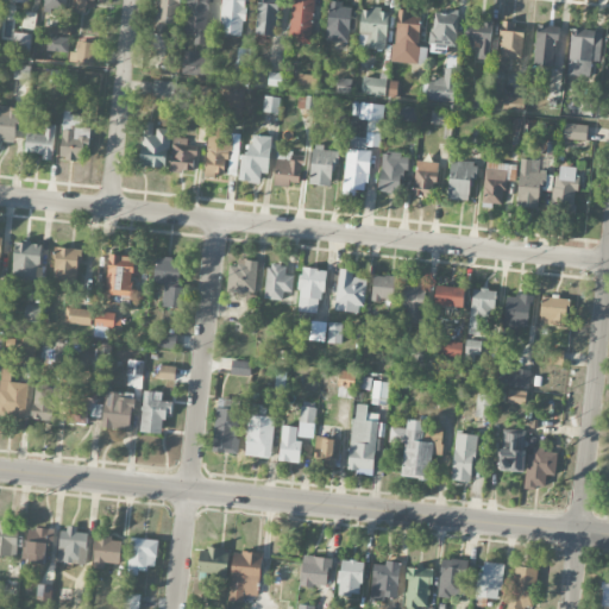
[(67,11),(67,0),(43,0),(43,10),(67,11)]
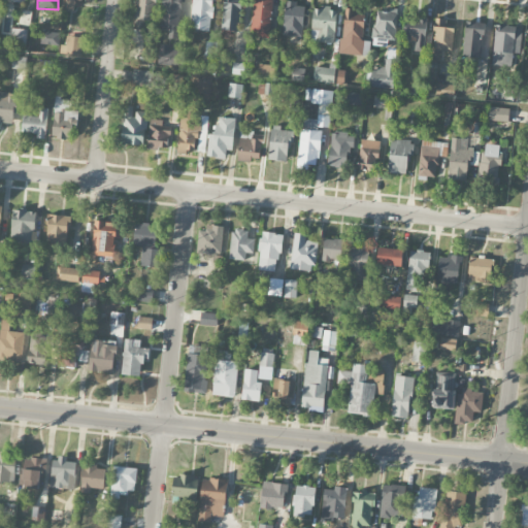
[(64,0),(64,9),(74,10),(74,0),(64,0)]
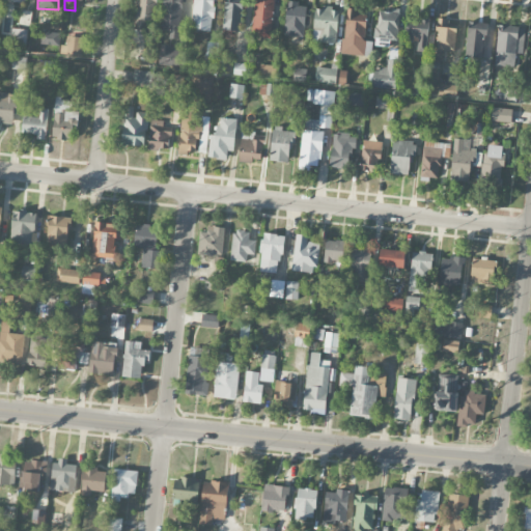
[(136,0),(136,31),(156,31),(156,0),(136,0)]
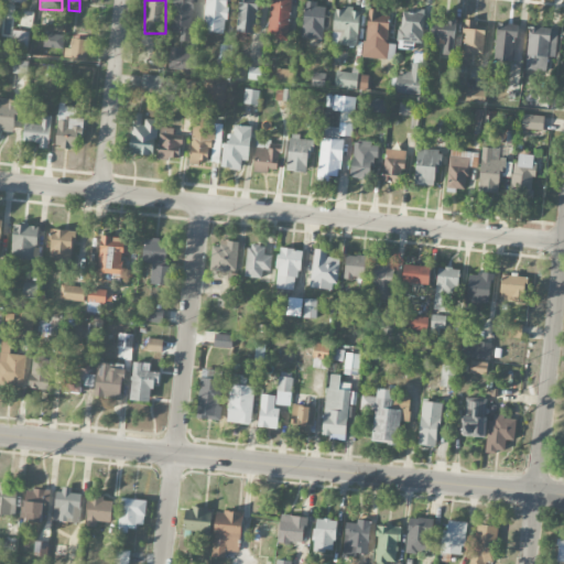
[(173,0),(172,31),(180,31),(180,40),(192,41),(194,0),(173,0)]
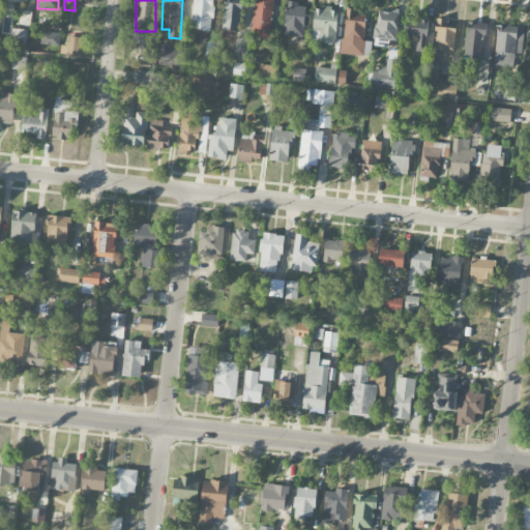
[(193,0),(190,29),(212,31),(214,0),(193,0)]
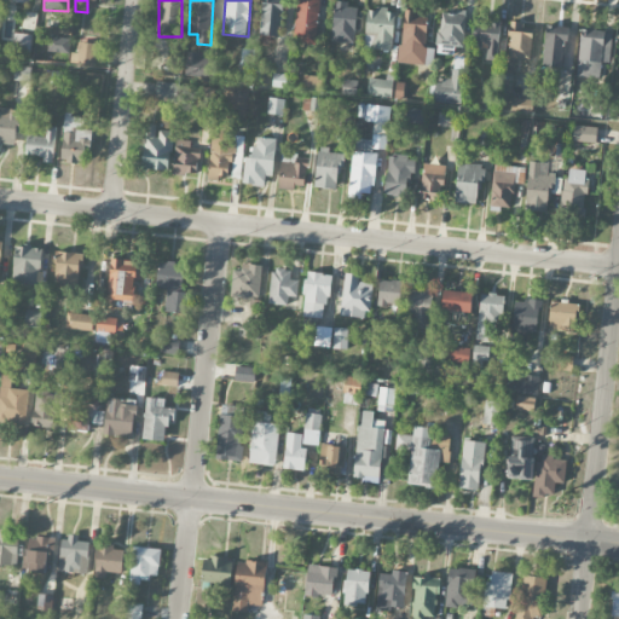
[(281,36),(282,0),(261,0),(260,36),(281,36)]
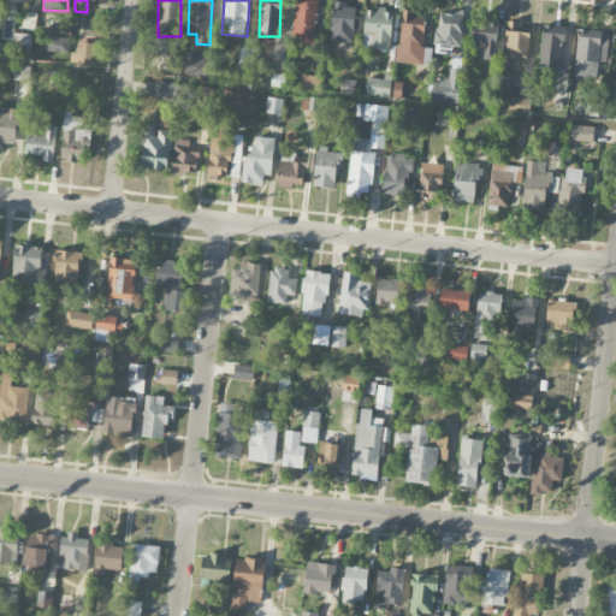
[(318,0),(295,0),(291,41),(314,42),(318,0)]
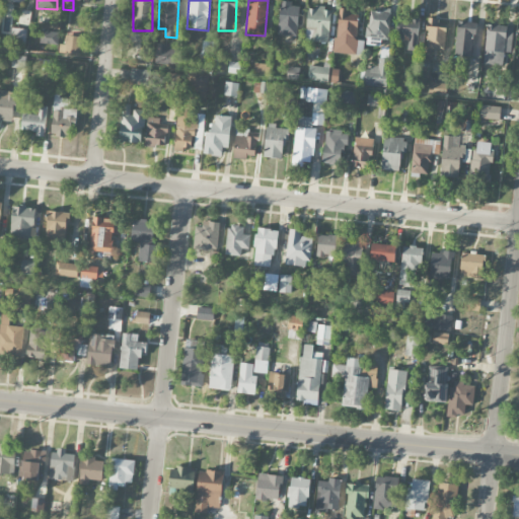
[(278,34),(298,35),(299,4),(280,3),(278,34)]
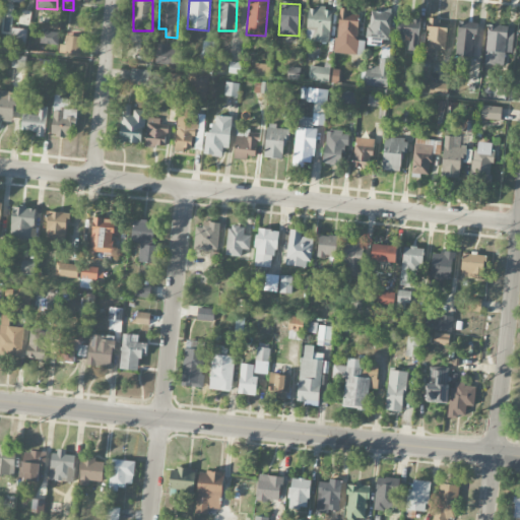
[(332,8),(308,7),(307,41),(330,42),(332,8)]
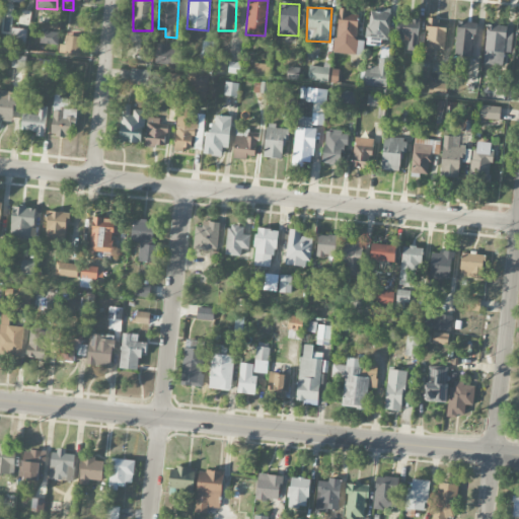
[(368,11),(367,40),(389,41),(390,9),(382,8),(382,11),(368,11)]
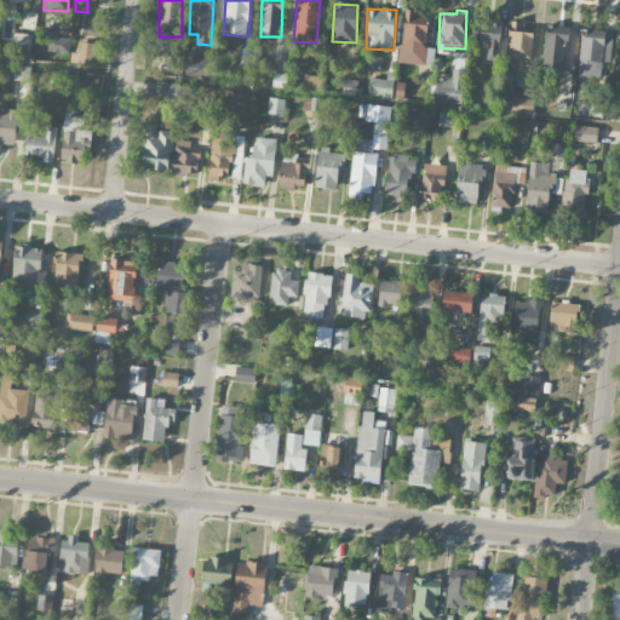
[(428,13),(402,12),(401,63),(426,64),(428,13)]
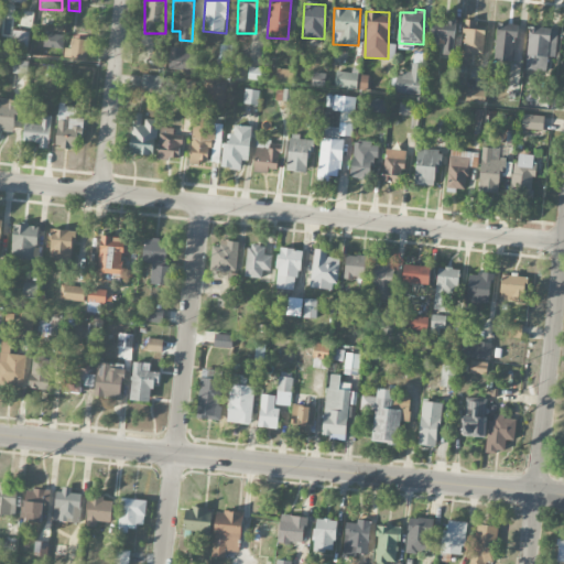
[(431,44),(442,44),(442,56),(454,56),(455,18),(432,17),(431,44)]
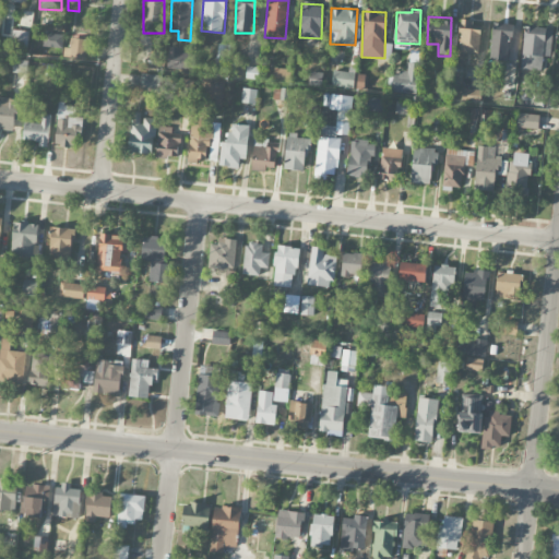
[(459,52),(479,54),(480,22),(461,21),(459,52)]
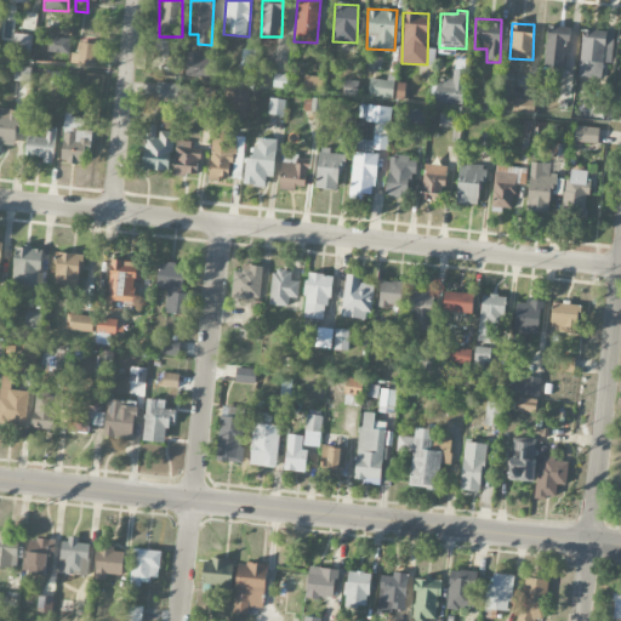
[(567,67),(567,27),(546,26),(545,67),(567,67)]
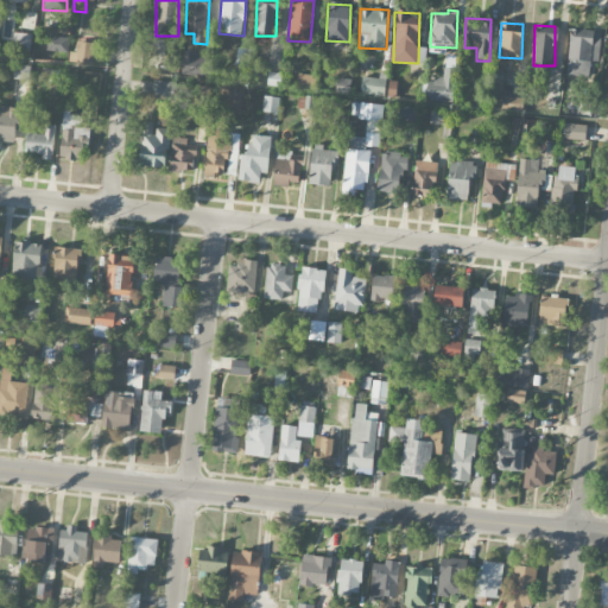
[(599,62),(601,31),(569,30),(567,76),(589,77),(590,62),(599,62)]
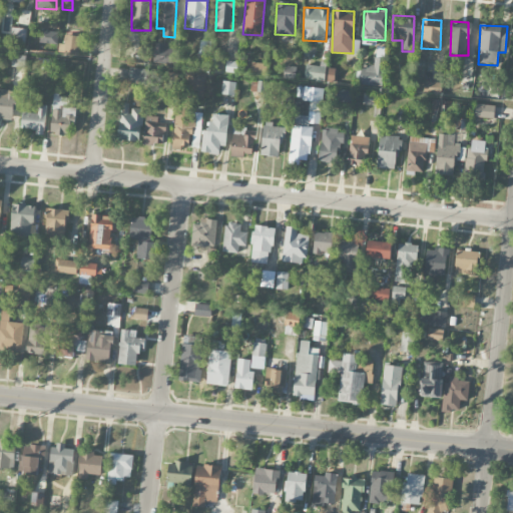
[(25,46),(26,28),(12,28),(11,46),(25,46)]
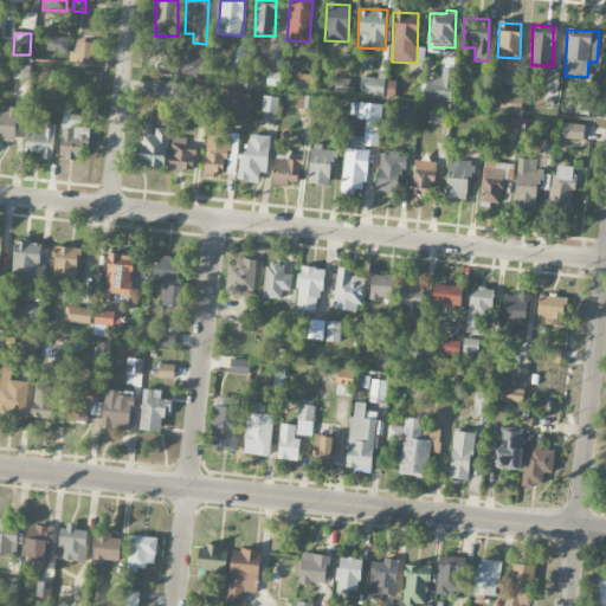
[(69,38),(47,37),(47,51),(68,52),(69,38)]
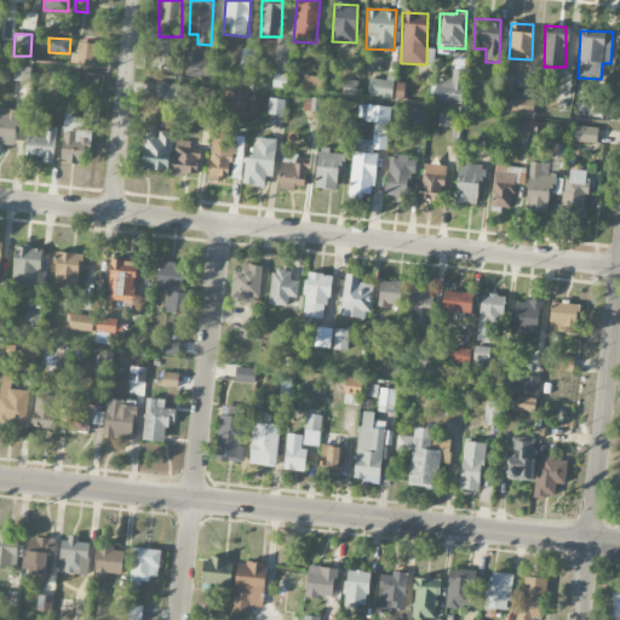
[(70,63),(96,64),(96,44),(78,42),(76,53),(72,52),(70,63)]
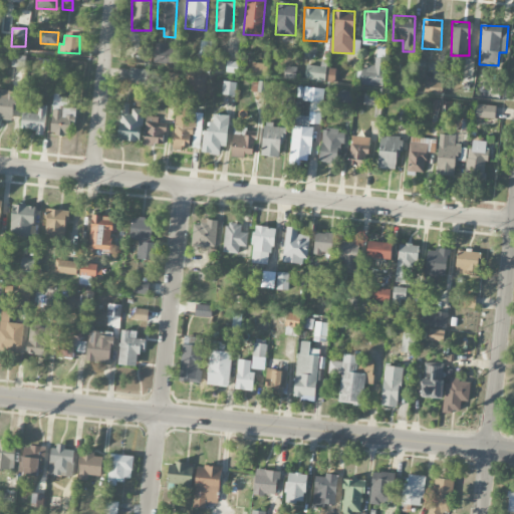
[(208,70),(211,41),(200,40),(197,68),(208,70)]
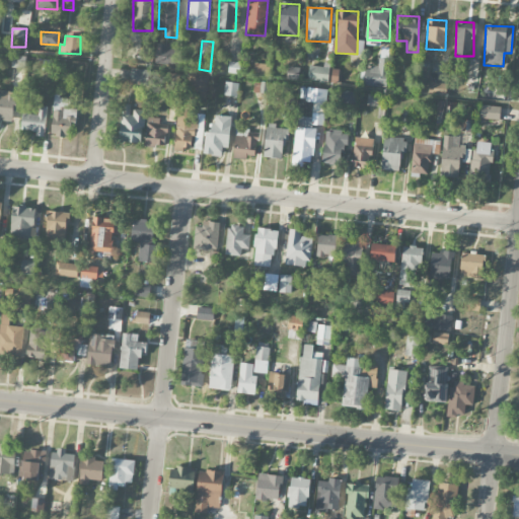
[(156,63),(178,64),(180,45),(157,44),(156,63)]
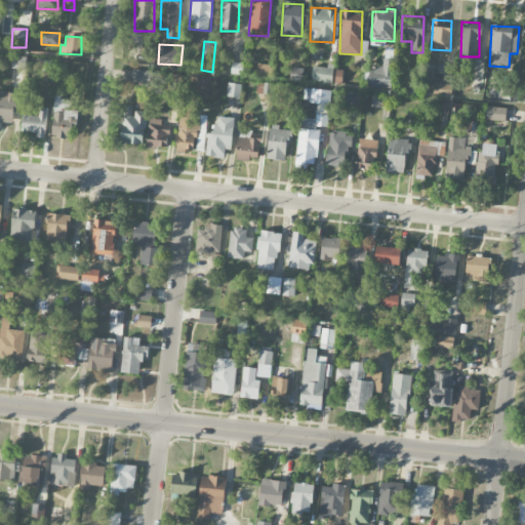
[(13,57),(13,68),(10,68),(11,80),(26,80),(24,57),(13,57)]
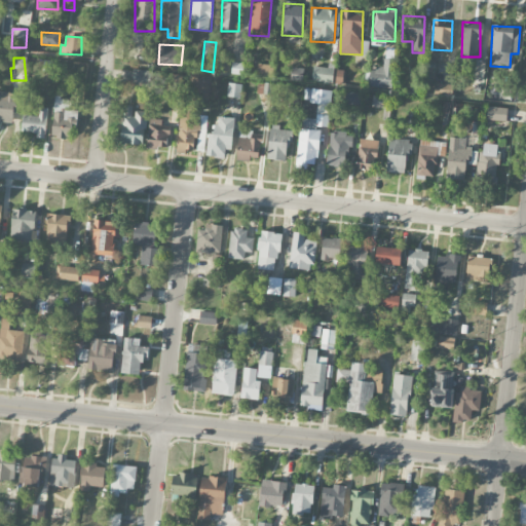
[(392,60),(383,59),(383,68),(369,67),(369,86),(391,87),(392,60)]
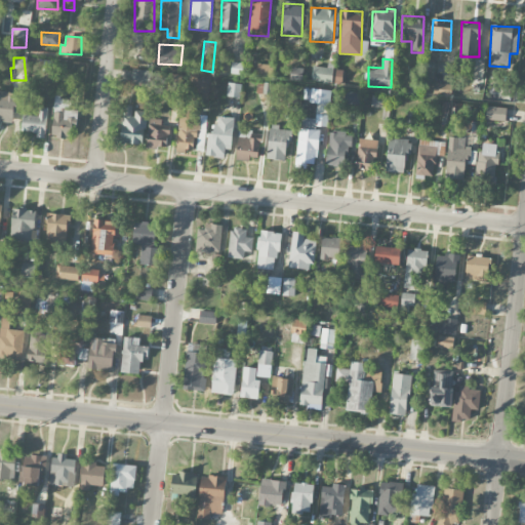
[(255,76),(273,78),(274,66),(256,64),(255,76)]
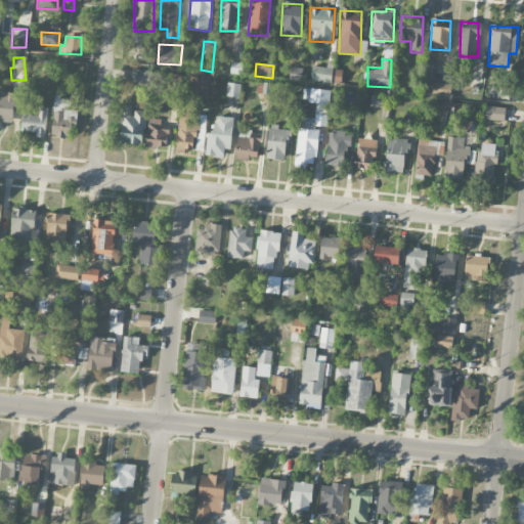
[(332,83),(333,69),(313,66),(311,81),(332,83)]
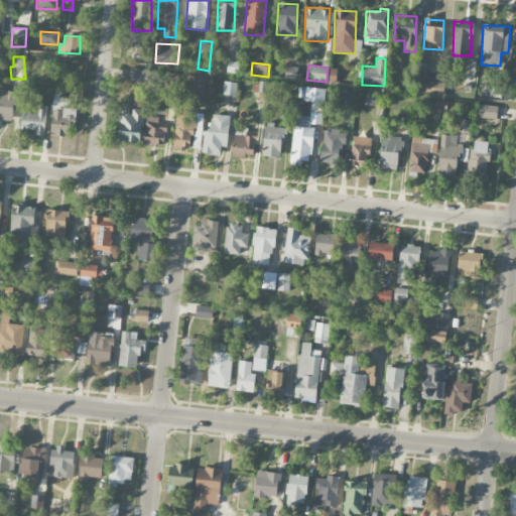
[(149,69),(129,68),(128,84),(148,85),(149,69)]
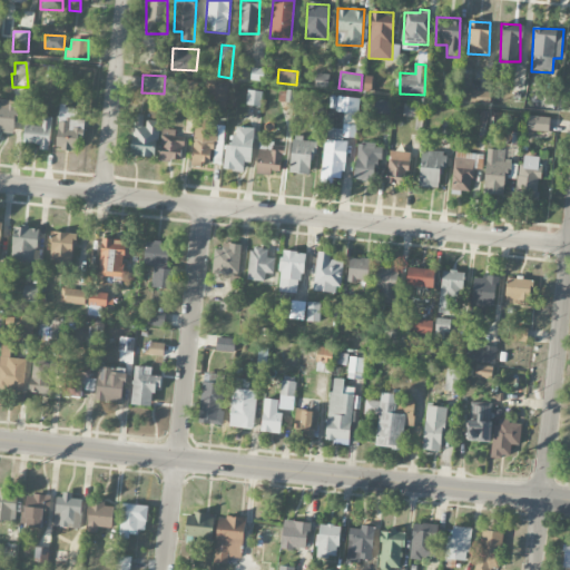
[(207,110),(227,112),(229,82),(208,81),(207,110)]
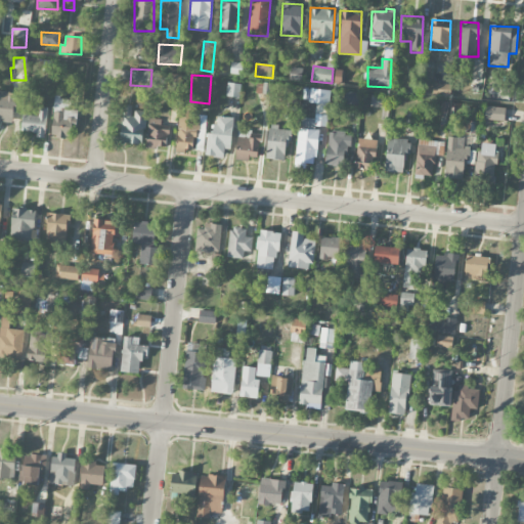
[(408,92),(420,92),(420,75),(408,75),(408,92)]
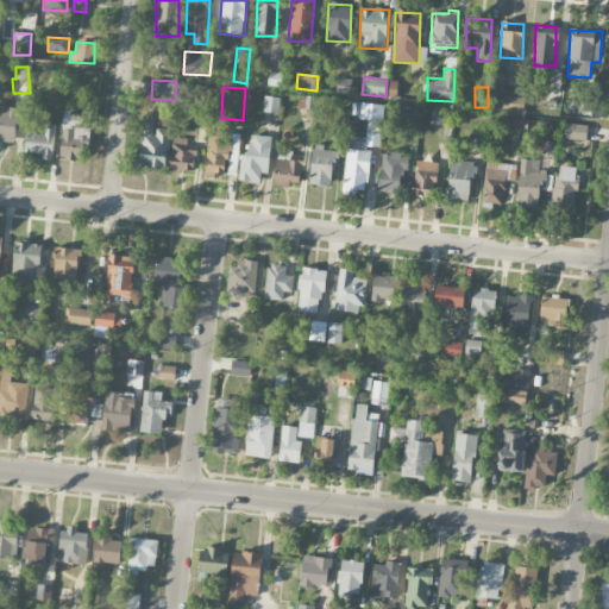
[(523,113),(525,99),(503,95),(502,111),(523,113)]
